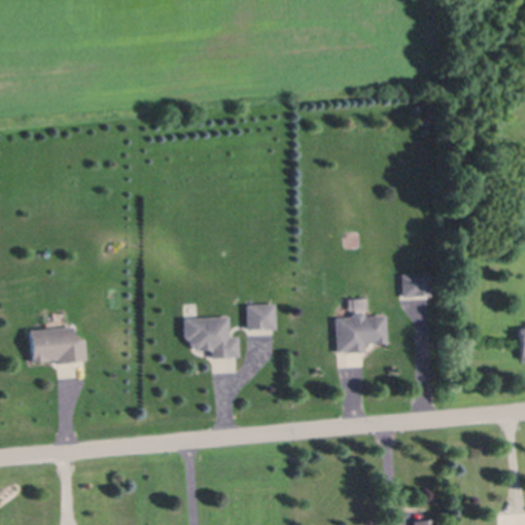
[(479,199),(478,205),(467,203),(469,197),(479,199)]
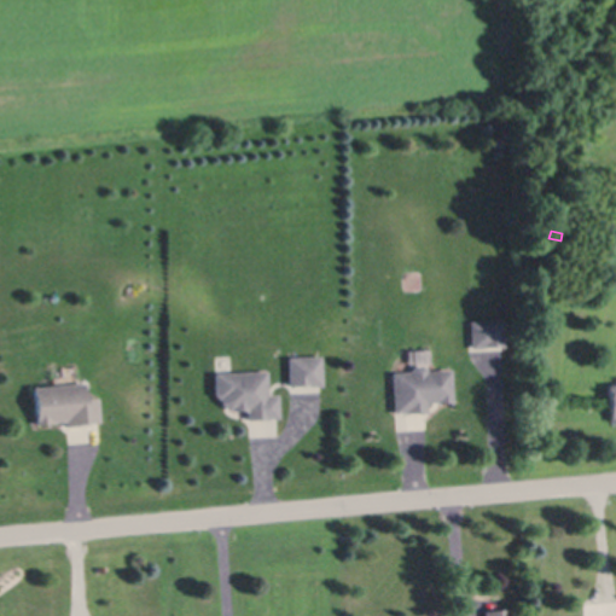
[(507,320),(509,346),(505,346),(505,343),(488,343),(488,347),(475,347),(475,320),(507,320)]
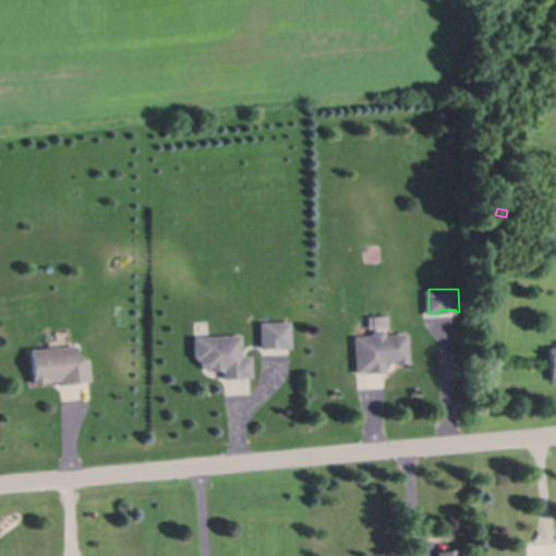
[(291,322),(292,348),(281,349),(281,347),(266,347),(267,349),(263,349),(262,323),(291,322)]
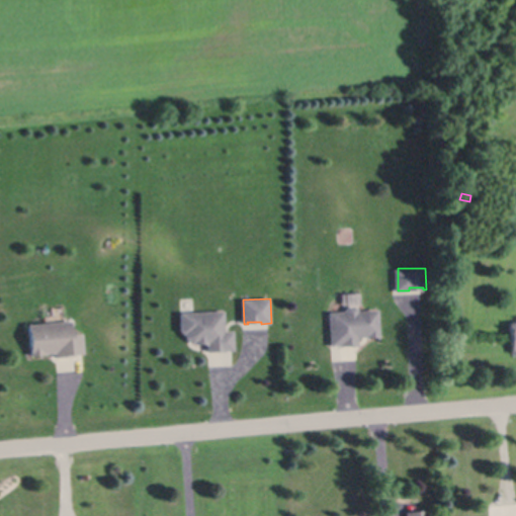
[(357,310),(357,312),(378,311),(379,337),(367,338),(367,337),(357,337),(358,345),(331,347),(329,313),(345,313),(344,310),(347,307),(355,307),(357,310)]
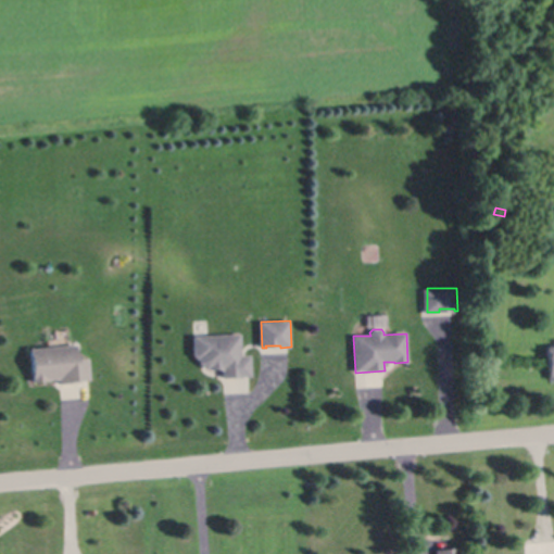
[(242,335),(242,357),(252,356),(253,376),(225,377),(225,367),(208,368),(197,354),(197,336),(242,335)]
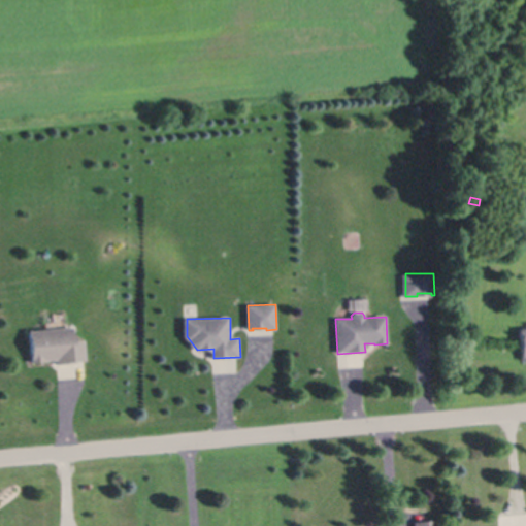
[(76,328),(77,339),(87,339),(88,361),(59,363),(59,360),(35,361),(33,332),(76,328)]
